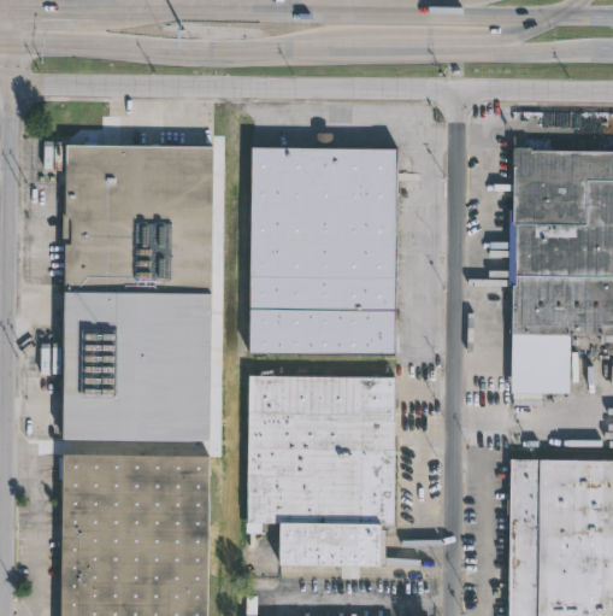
[(332,133),(332,148),(398,150),(394,356),(247,353),(251,146),(318,147),(318,132),(332,133)]
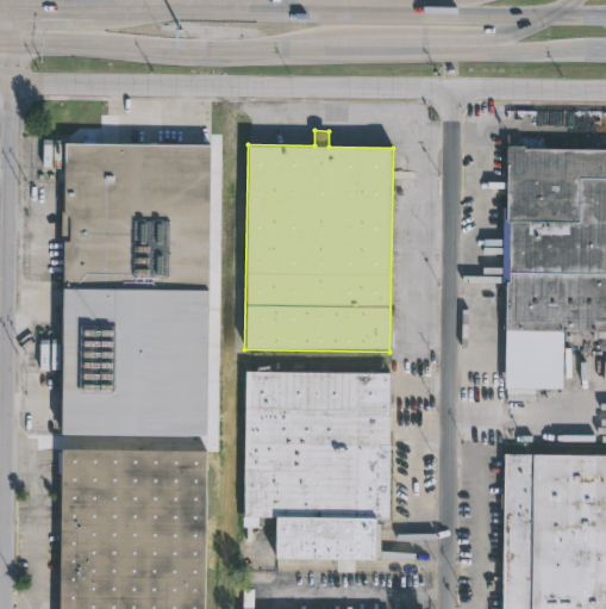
[(206,436),(61,434),(64,143),(211,145),(206,436)]
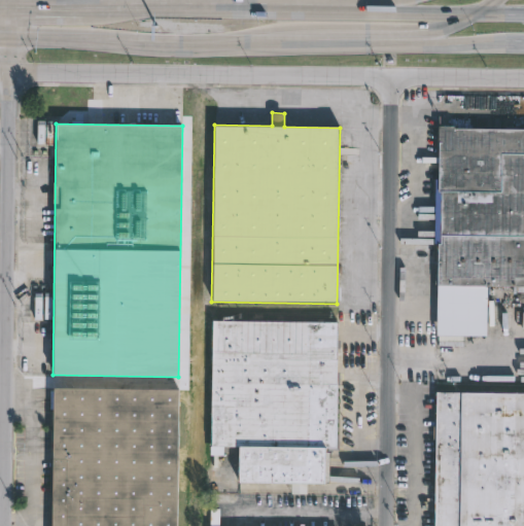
[(456,126),(456,129),(523,129),(523,293),(515,293),(515,286),(490,286),(489,337),(437,337),(438,244),(442,244),(442,191),(439,191),(440,126),(456,126)]
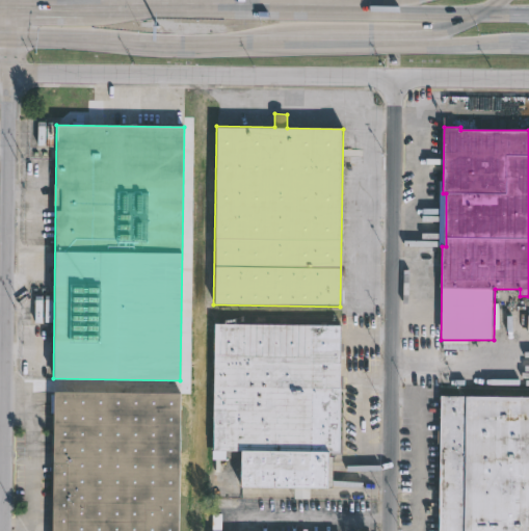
[(341,325),(341,344),(345,344),(345,352),(341,352),(341,376),(345,376),(344,390),(340,390),(339,439),(344,439),(344,455),(332,455),(332,457),(334,457),(334,489),(311,488),(311,499),(294,499),(295,488),(240,487),(240,452),(213,451),(215,324),(341,325)]
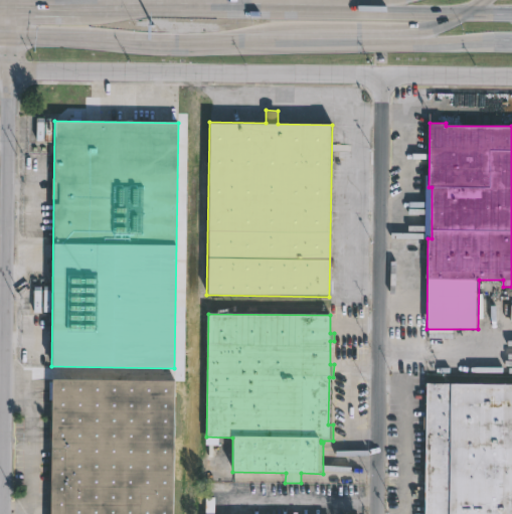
[(50,513),(52,380),(174,381),(172,513),(50,513)]
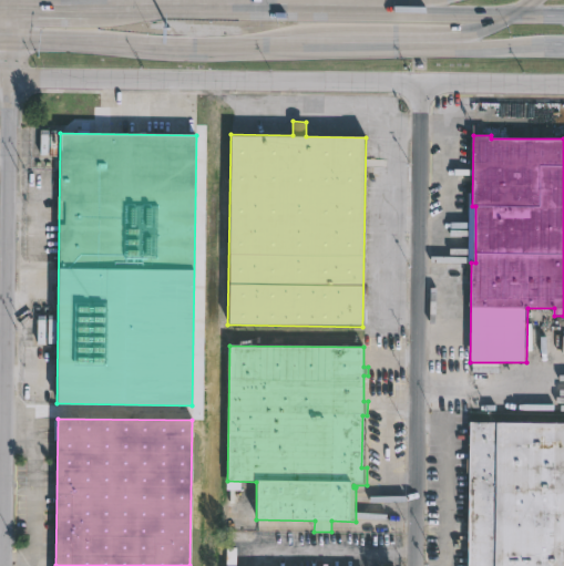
[(468,565),(470,422),(563,423),(563,565),(468,565)]
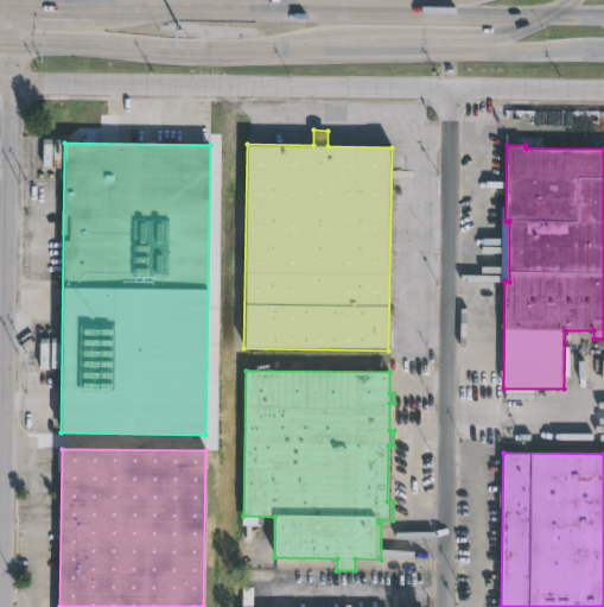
[(260,588),(260,606),(245,606),(246,587),(260,588)]
